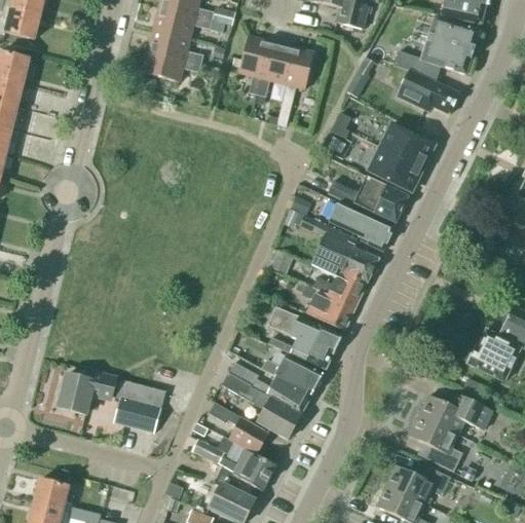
[(3,5),(40,14),(43,0),(3,0),(5,0),(3,5)]
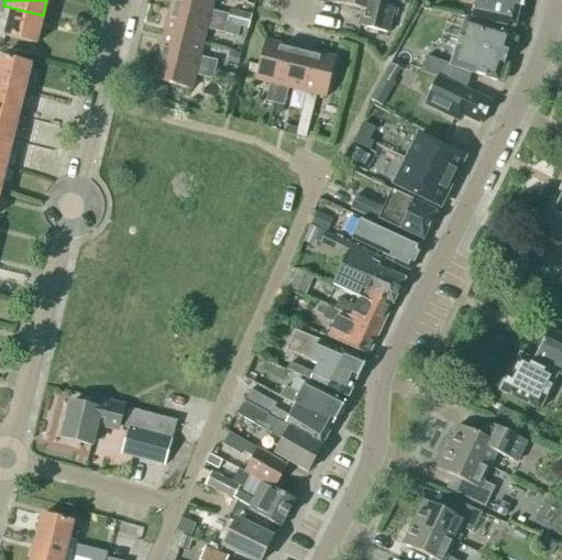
[(171,0),(169,9),(227,22),(229,13),(211,9),(213,0),(171,0)]
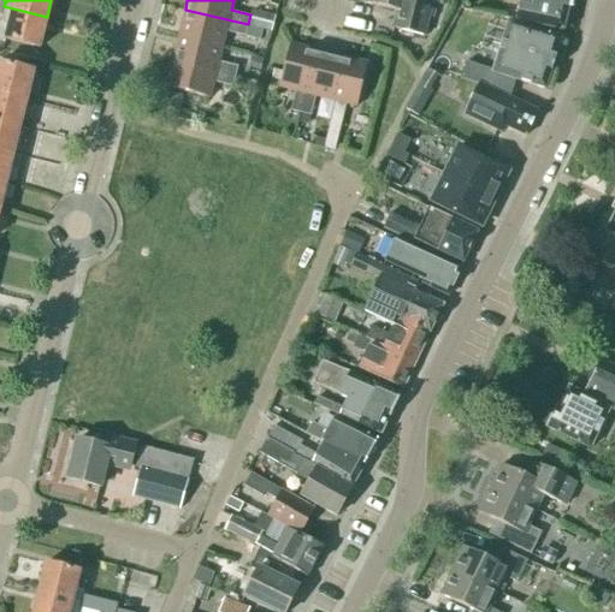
[(364,0),(364,1),(397,9),(394,27),(425,34),(431,7),(413,4),(413,0),(364,0)]
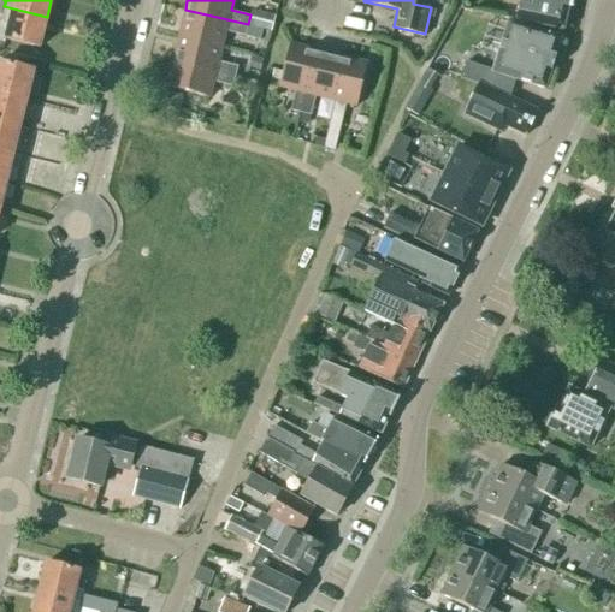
[(571,6),(572,0),(520,0),(519,7),(516,17),(565,29),(569,6),(571,6)]
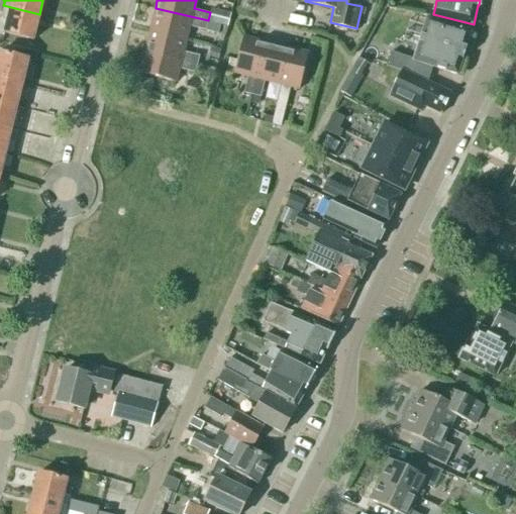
[(9,13),(5,31),(34,38),(39,14),(3,5),(2,11),(9,13)]
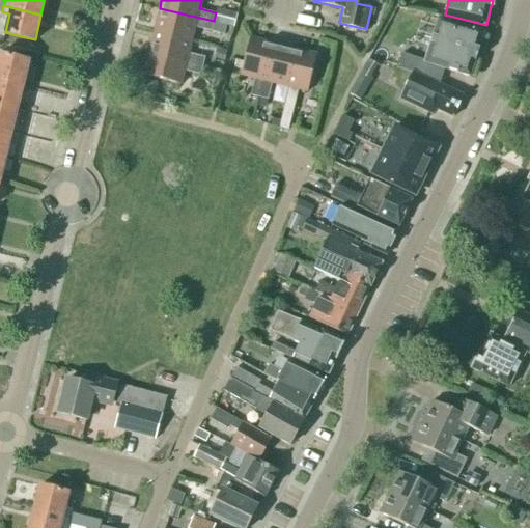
[(160,8),(155,29),(192,38),(195,26),(212,30),(212,29),(214,21),(160,8)]
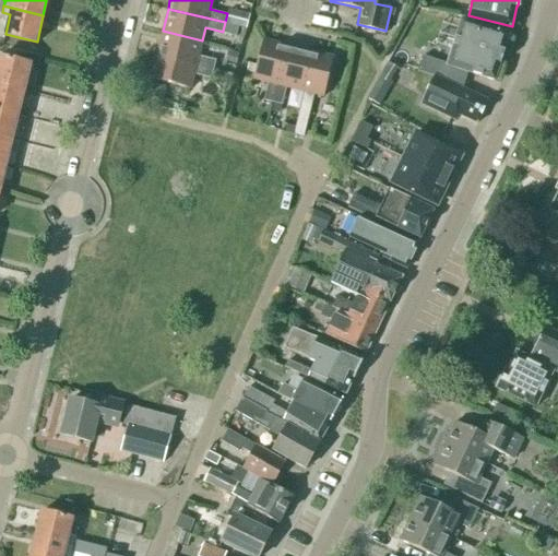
[(227,13),(225,22),(233,24),(247,27),(250,14),(228,9),(227,13)]
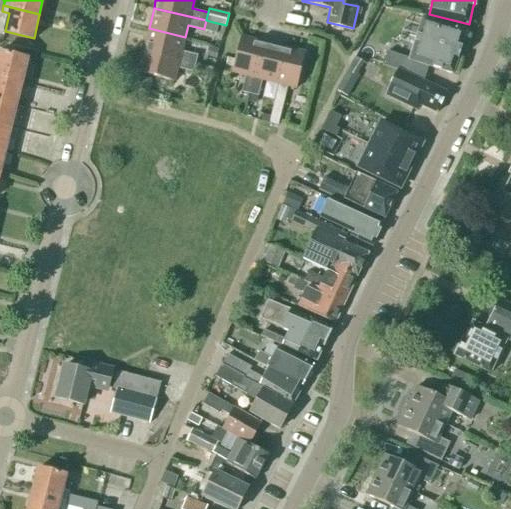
[(453,71),(467,30),(423,16),(411,56),(387,49),(383,63),(398,68),(405,70),(425,78),(429,64),(453,71)]
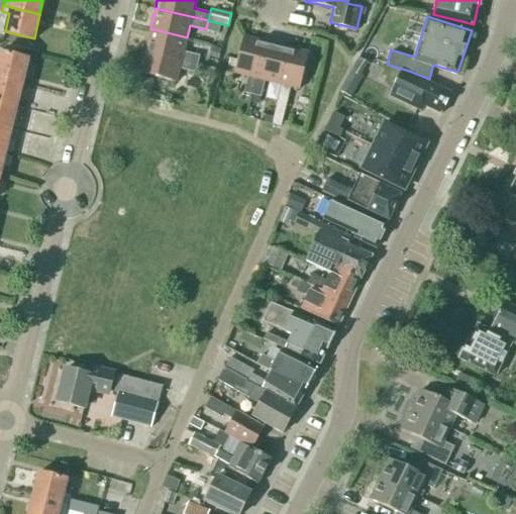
[(215,22),(209,21),(207,29),(219,32),(221,24),(215,22)]
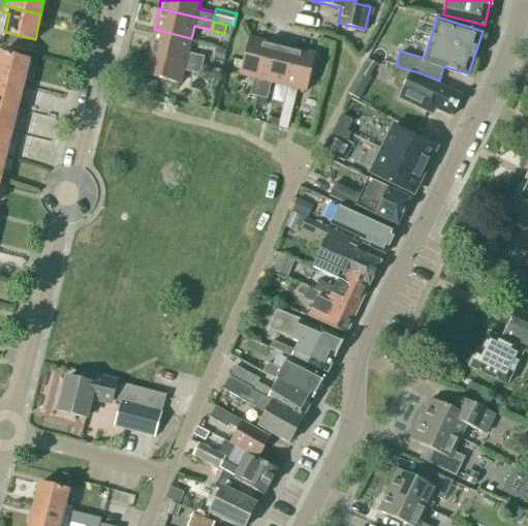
[(154,29),(149,51),(203,64),(205,56),(188,52),(191,38),(154,29)]
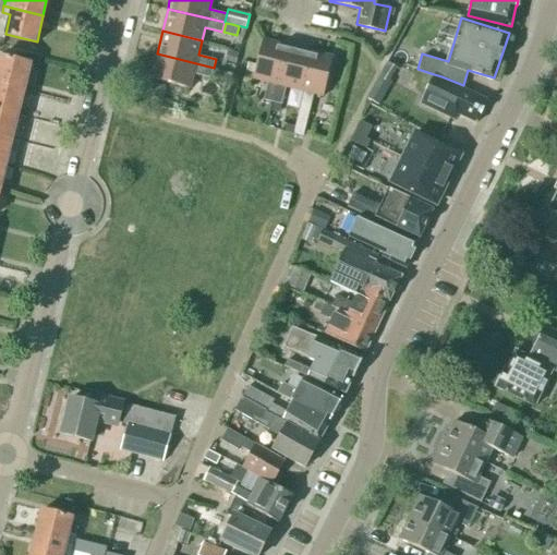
[(271,100),(286,44),(264,38),(254,77),(268,82),(264,98),(271,100)]
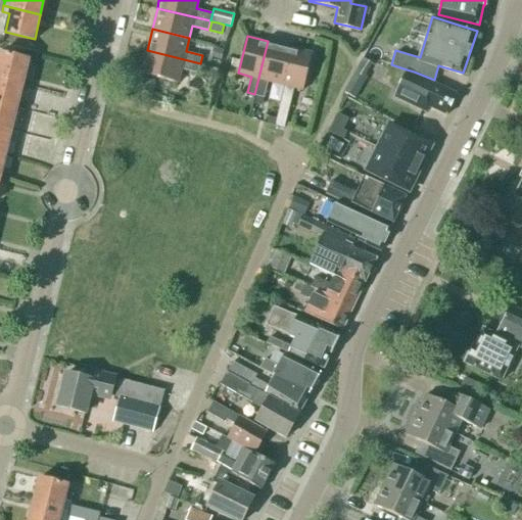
[(280,83),(289,46),(268,41),(254,94),(265,97),(269,81),(280,83)]
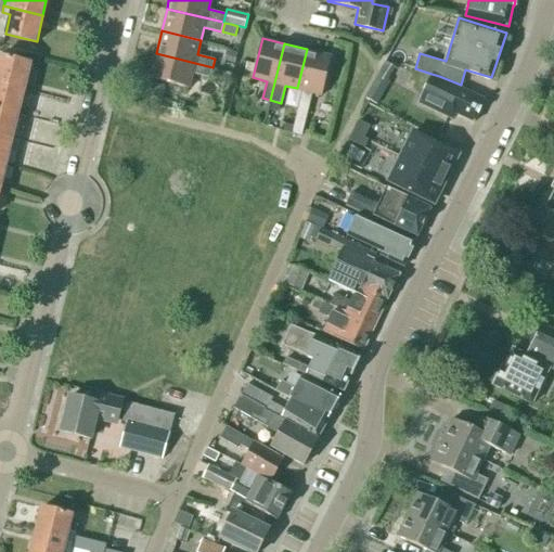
[(307,49),(297,88),(303,90),(298,107),(308,110),(312,92),(322,94),(331,55),(307,49)]
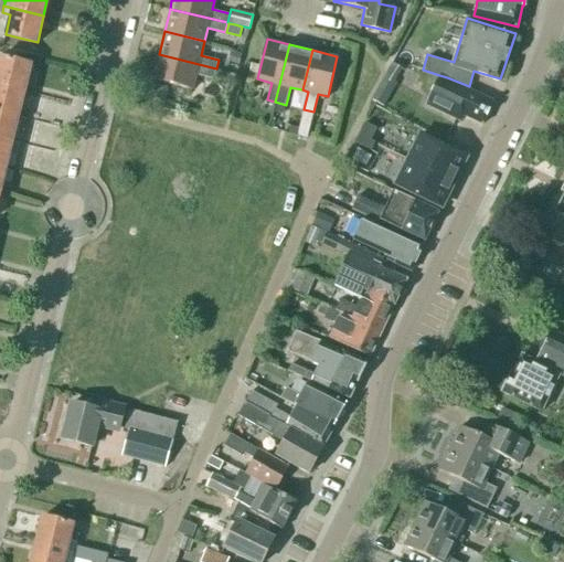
[(232,51),(230,60),(238,62),(241,52),(232,51)]
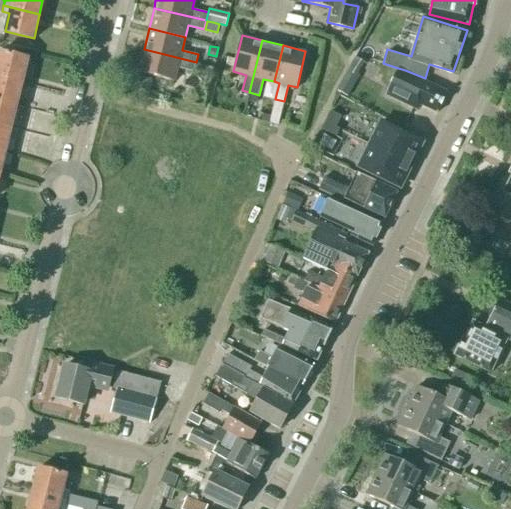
[(139,71),(174,80),(178,67),(194,71),(196,62),(144,49),(139,71)]
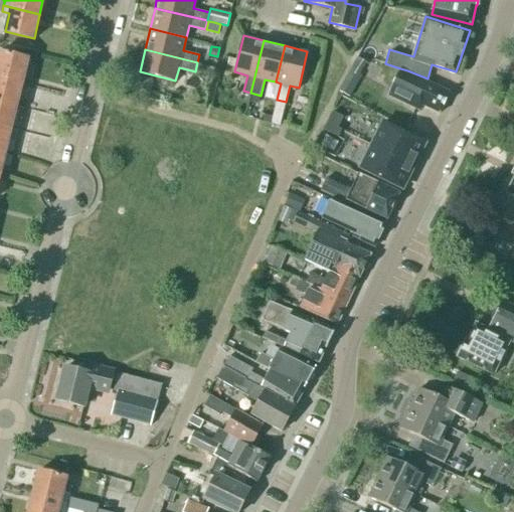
[(0,75),(23,81),(29,57),(0,50),(0,75)]
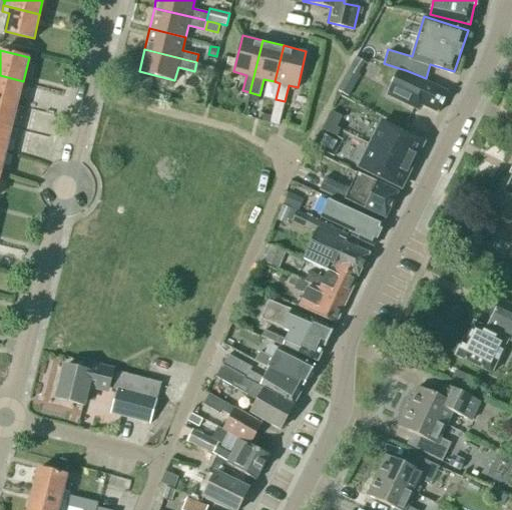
[(350,68),(338,89),(349,95),(360,74),(350,68)]
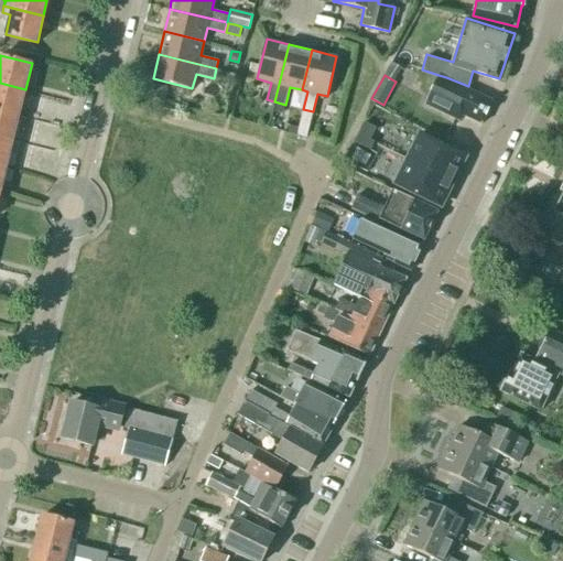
[(482,122),(493,100),(462,85),(439,75),(425,103),(459,119),(462,114),(482,122)]
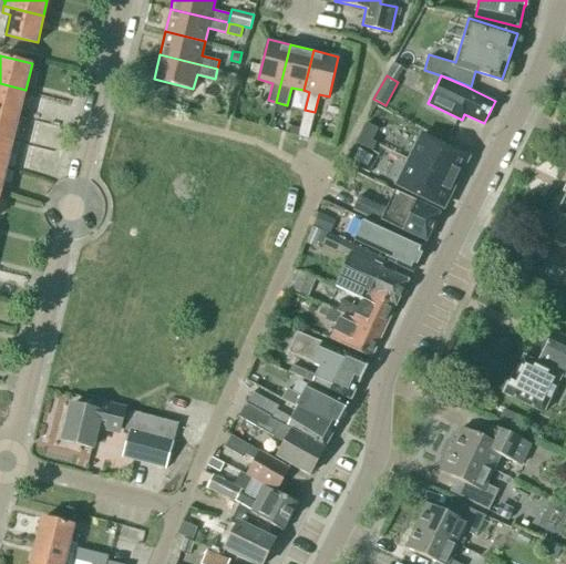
[(0,110),(19,115),(26,90),(0,83),(0,110)]
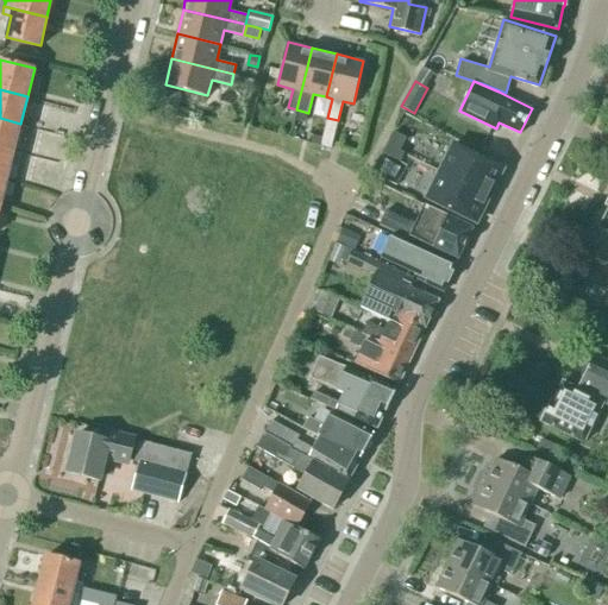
[(0,147),(13,151),(20,124),(0,118),(0,147)]
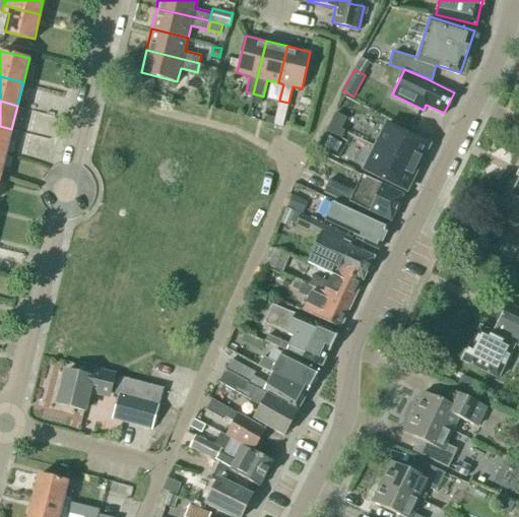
[(279,101),(275,116),(284,118),(288,103),(279,101)]
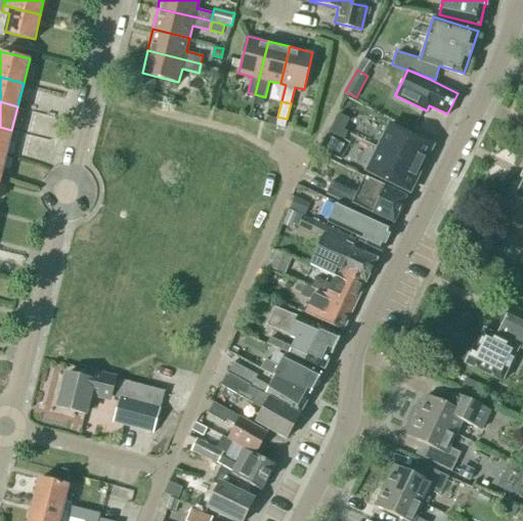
[(339,113),(333,124),(344,129),(349,118),(339,113)]
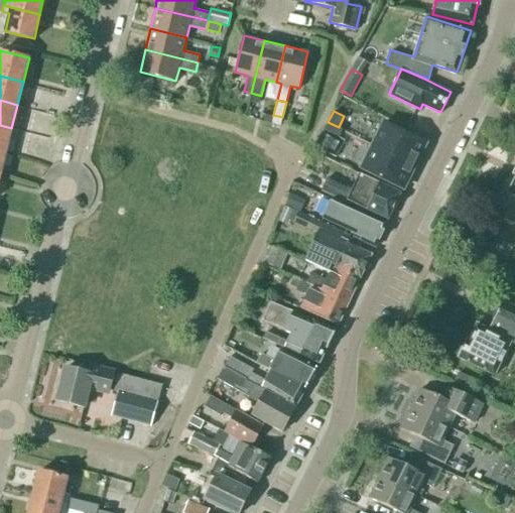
[(266,113),(264,120),(272,122),(273,115),(266,113)]
